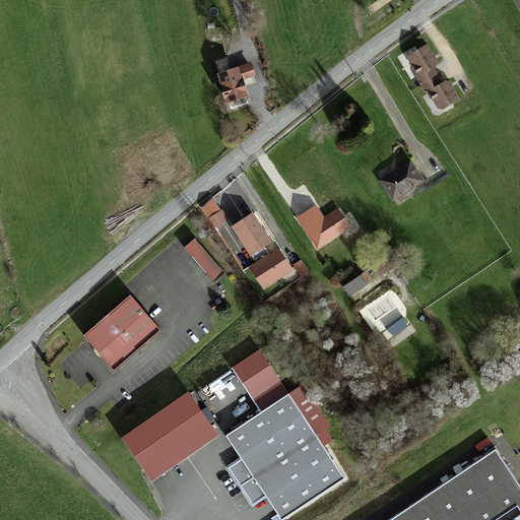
[(436,61),(426,45),(409,55),(408,58),(418,74),(415,75),(427,92),(429,91),(439,107),(442,108),(458,99),(449,81),(445,81),(442,82),(432,67),(435,65),(436,61)]
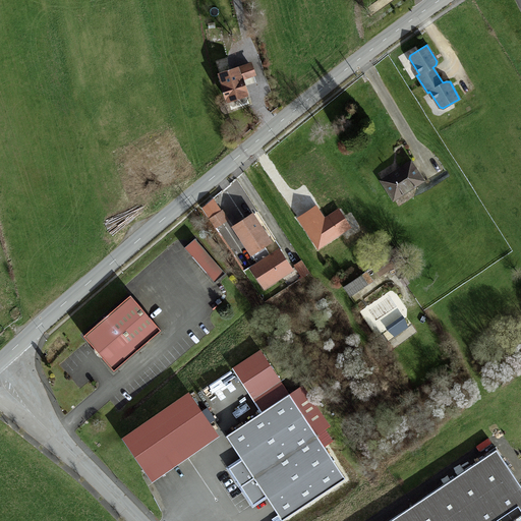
[(227,99),(246,93),(241,77),(240,77),(237,69),(220,75),(223,83),(222,83),(227,99)]
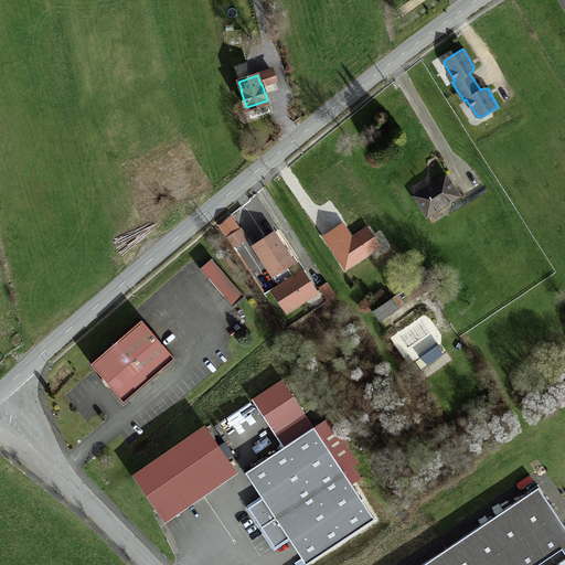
[(457,195),(445,176),(414,195),(427,215),(457,195)]
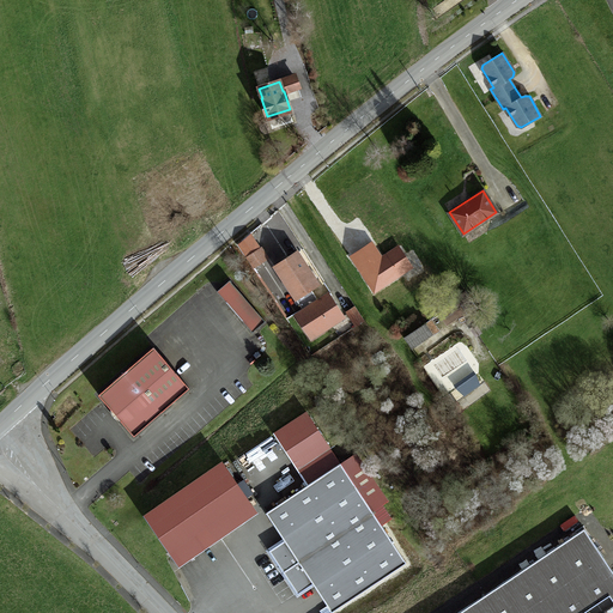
[(258,248),(246,256),(253,266),(265,258),(258,248)]
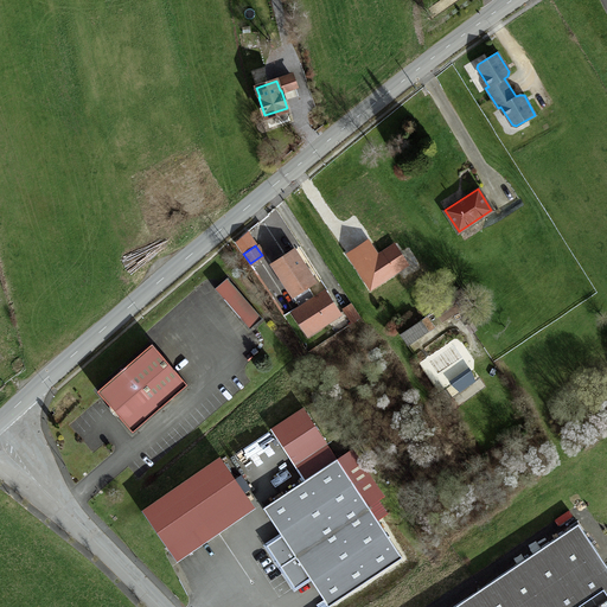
[(293,295),(315,281),(294,249),(272,263),(293,295)]
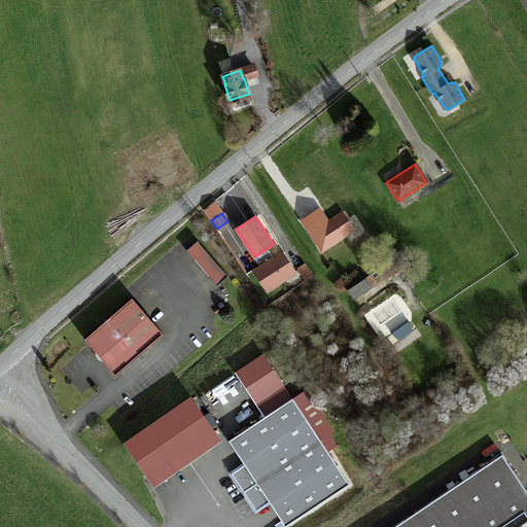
[(216,285),(227,276),(197,241),(186,250),(216,285)]
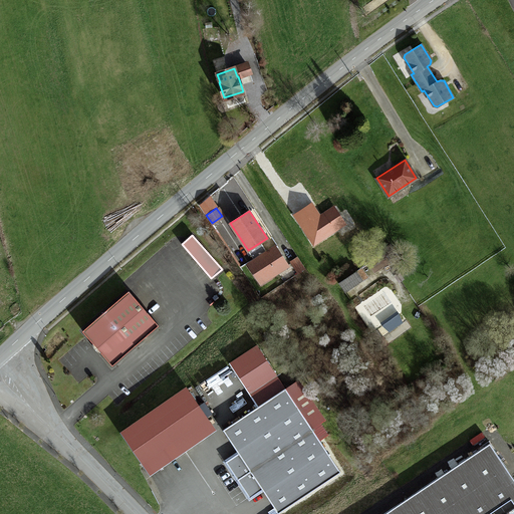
[(275,245),(248,263),(261,283),(288,265),(275,245)]
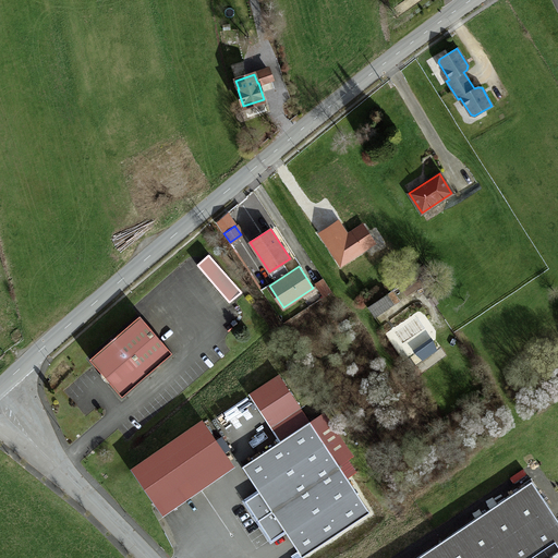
[(424,281),(429,278),(423,267),(417,270),(424,281)]
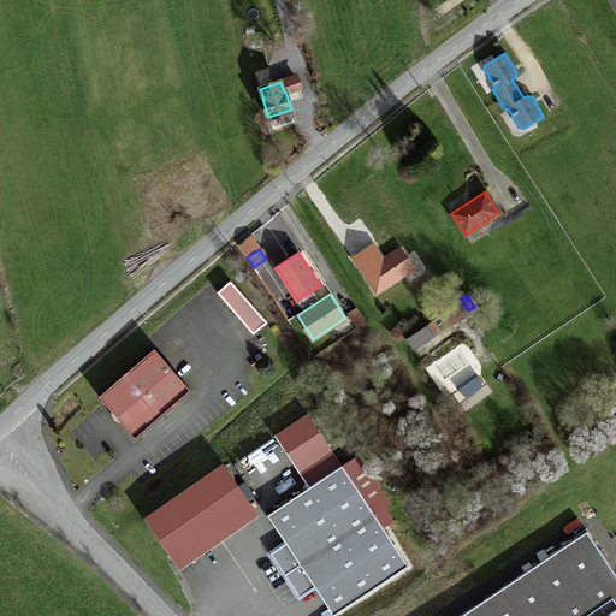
[(348,312),(355,327),(365,323),(357,307),(348,312)]
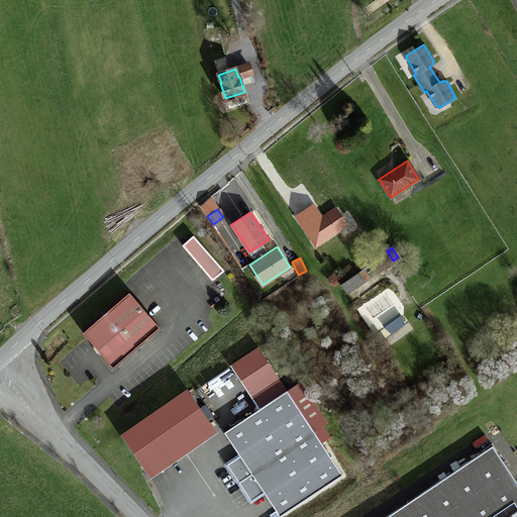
[(340,285),(347,294),(368,280),(362,271),(340,285)]
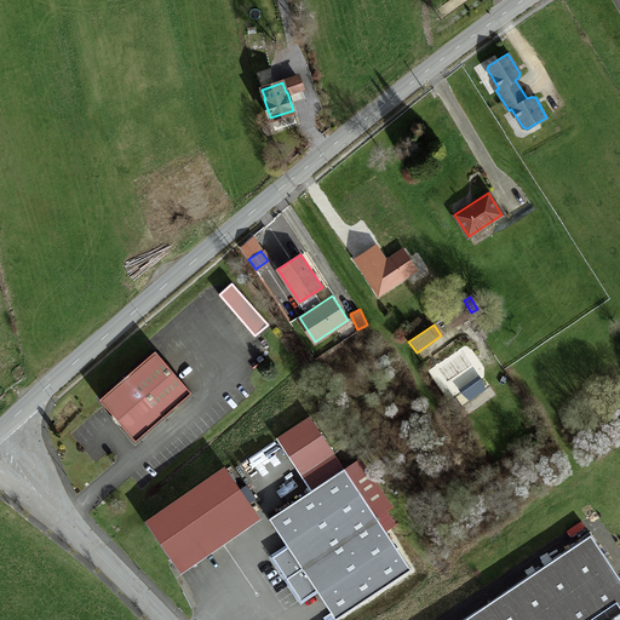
[(99,399),(135,440),(191,391),(155,350),(99,399)]
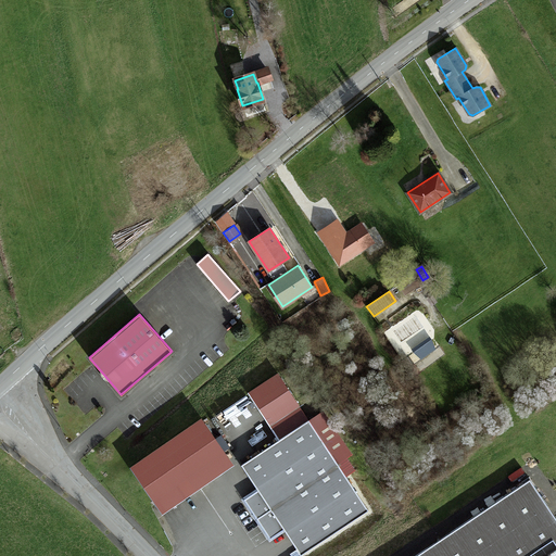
[(308,419),(278,374),(249,394),(279,439),(308,419)]
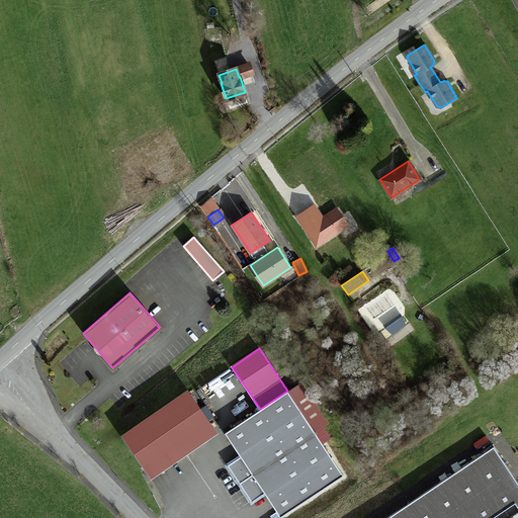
[(211,424),(189,391),(121,437),(145,469),(211,424)]
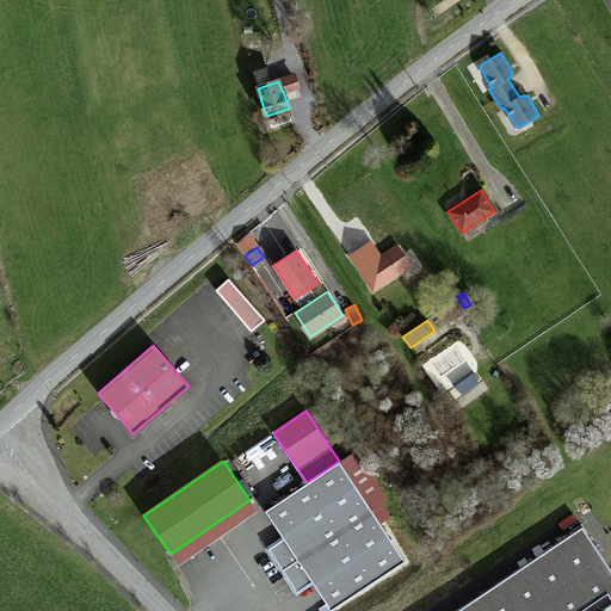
[(405,560),(339,461),(307,482),(265,510),(283,538),(267,548),(296,592),(312,581),(331,609),(405,560)]
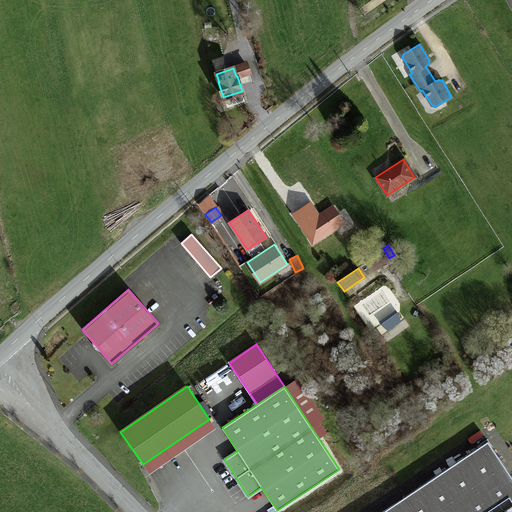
[(500,511),(511,504),(511,477),(511,476),(507,479),(500,468),(504,465),(488,441),(381,511),(500,511)]
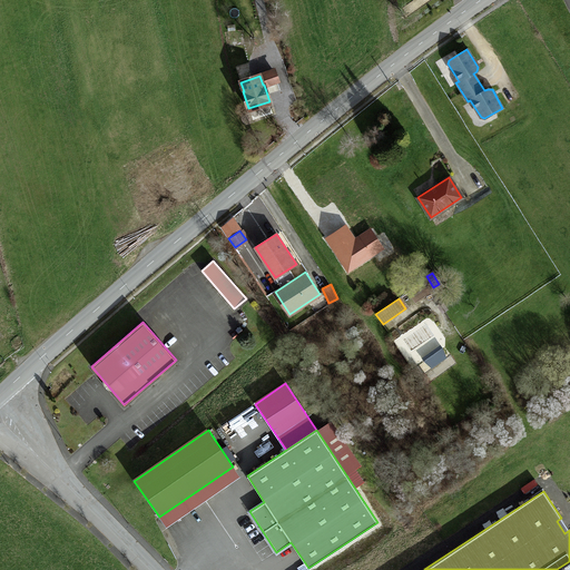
[(564,533),(569,530),(561,518),(557,521),(564,533)]
